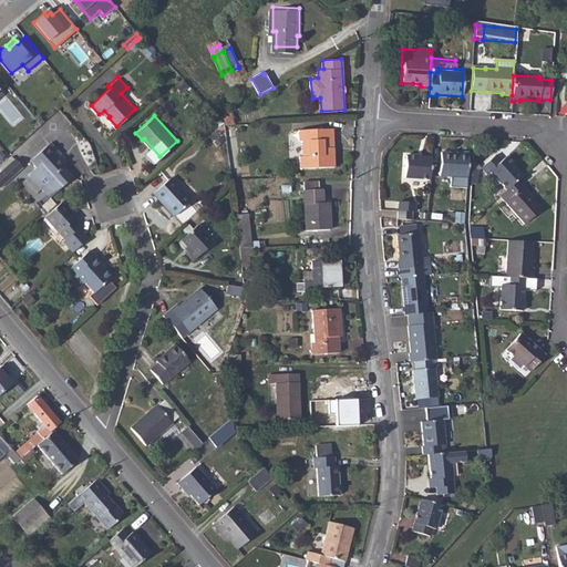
[(331,146),(330,129),(299,131),(300,141),(303,141),(305,156),(301,157),(302,169),(337,166),(336,146),(331,146)]
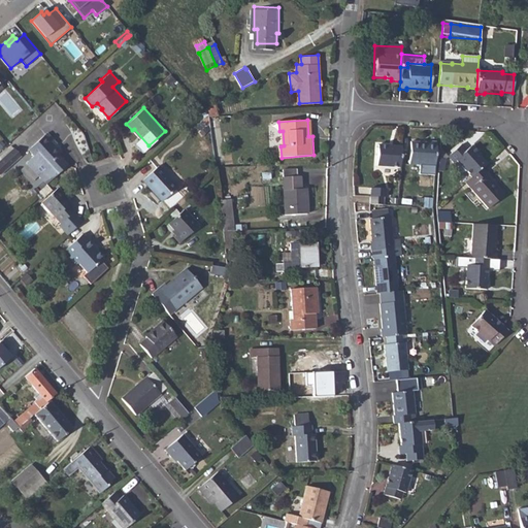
[(44,133),(27,149),(32,155),(25,162),(45,184),(60,169),(66,164),(57,155),(59,153),(48,141),(51,140),(44,133)]
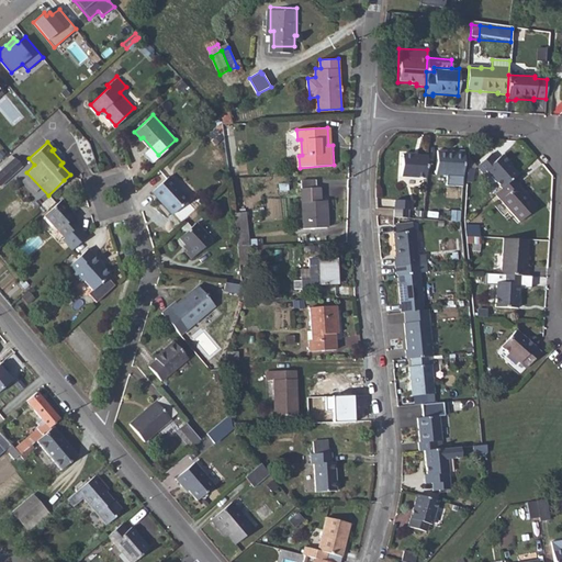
[(435,177),(462,178),(464,152),(454,152),(454,153),(436,153),(435,177)]
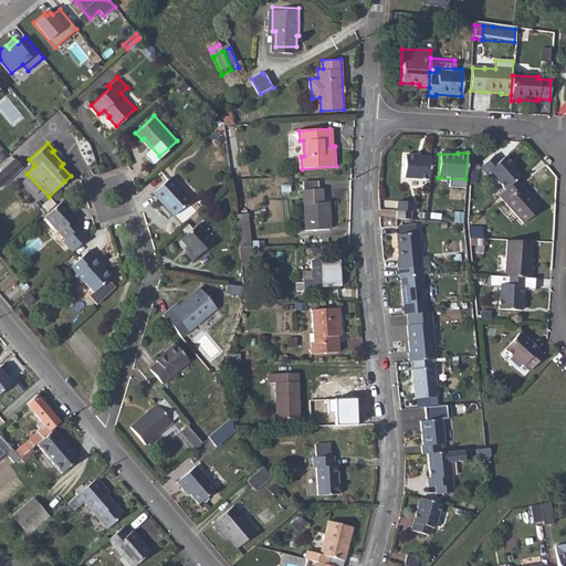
[(496,184),(504,190),(505,189),(517,178),(521,176),(504,157),(499,161),(494,155),(479,168),(484,174),(482,176),(492,188),(496,184)]
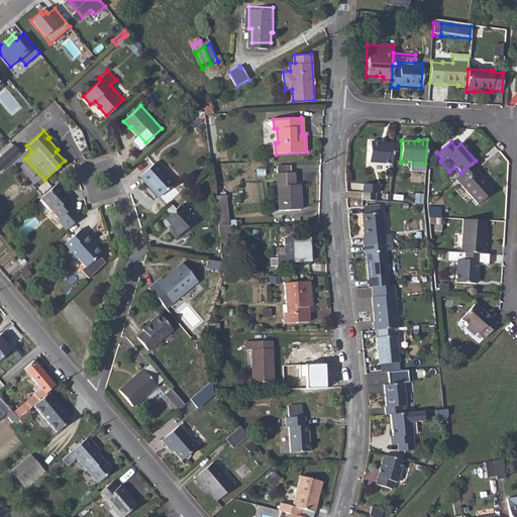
[(369,164),(391,165),(393,144),(370,143),(369,164)]
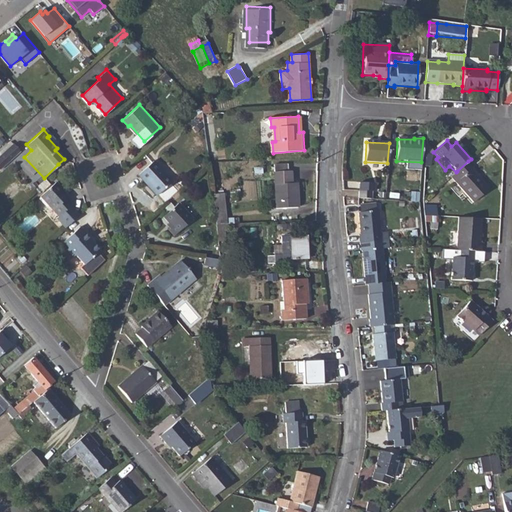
[(12,144),(0,154),(0,167),(18,151),(12,144)]
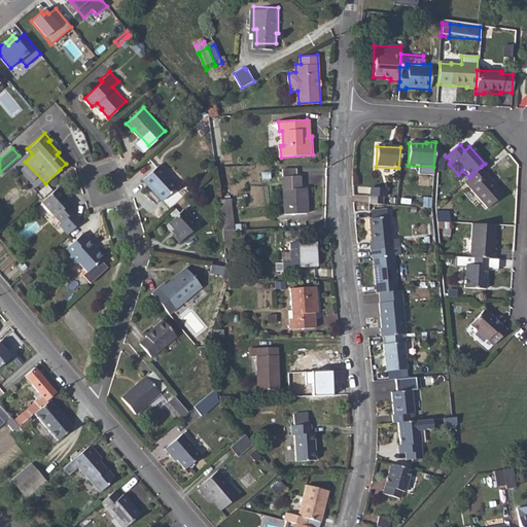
[(156,165),(142,179),(161,200),(176,185),(156,165)]
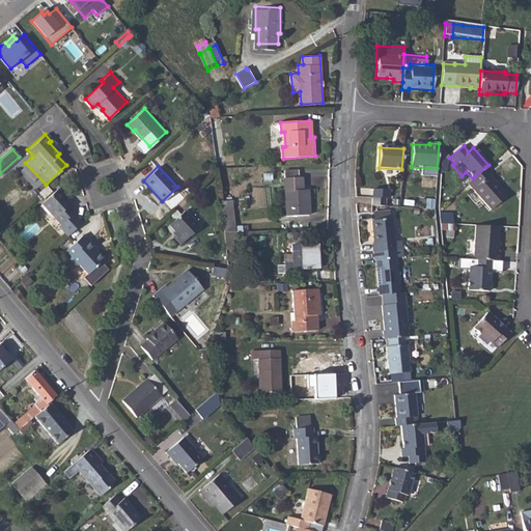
[(485,167),(474,177),(478,184),(474,188),(492,208),(507,194),(490,174),(492,173),(485,167)]
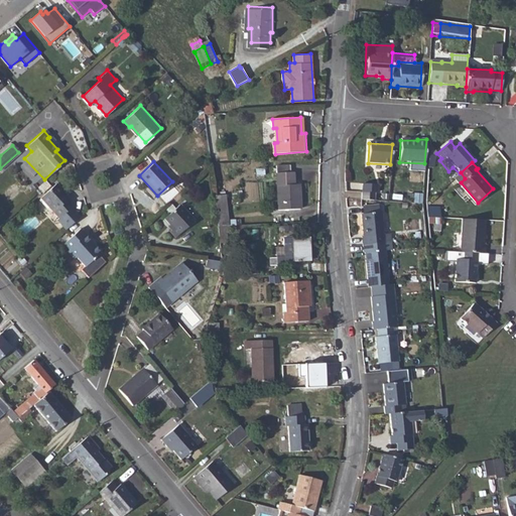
[(273,165),(276,210),(298,209),(296,183),(291,184),(290,171),(287,171),(287,164),(273,165)]
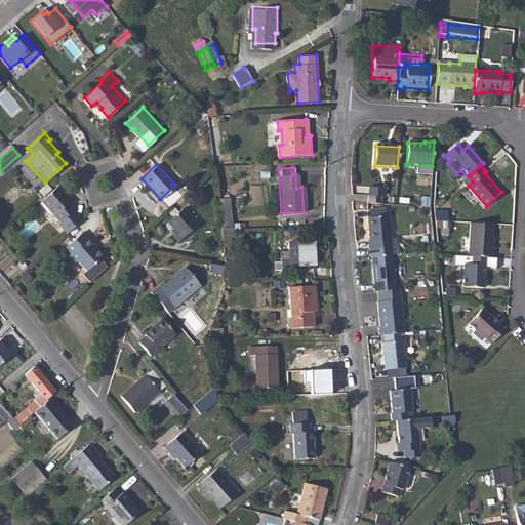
[(56,186),(40,200),(58,220),(57,221),(67,232),(81,218),(72,208),(74,207),(68,201),(70,199),(56,186)]
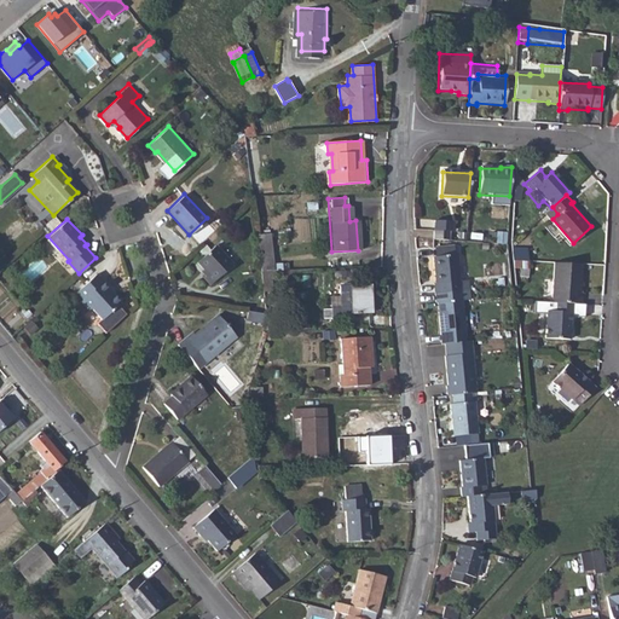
[(433,224),(433,232),(447,233),(451,233),(451,225),(433,224)]
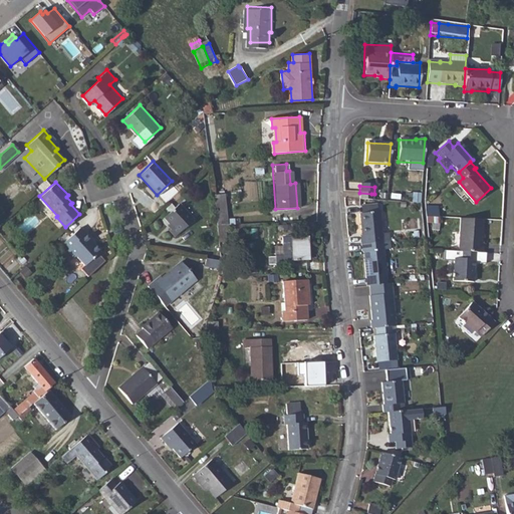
[(359,193),(358,201),(371,202),(371,194),(359,193)]
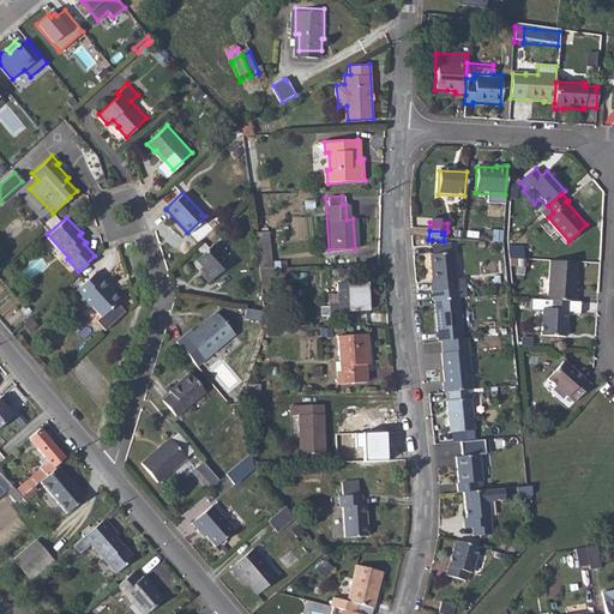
[(212,242),(194,259),(204,270),(200,274),(208,281),(229,262),(212,242)]
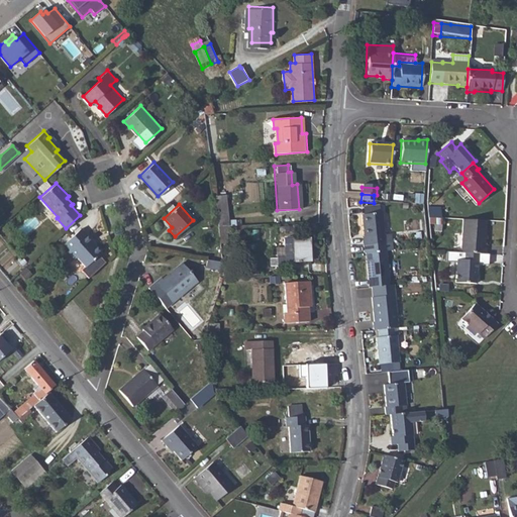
[(362,210),(363,217),(377,216),(377,208),(362,210)]
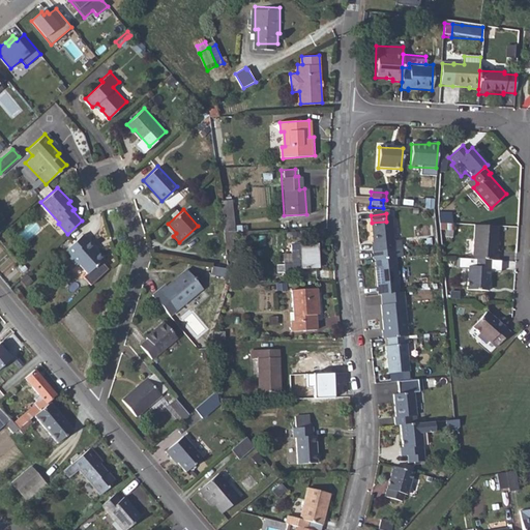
[(370,245),(371,254),(386,252),(387,252),(400,251),(399,243),(392,243),(389,221),(386,222),(372,223),(369,223),(372,245),(370,245)]
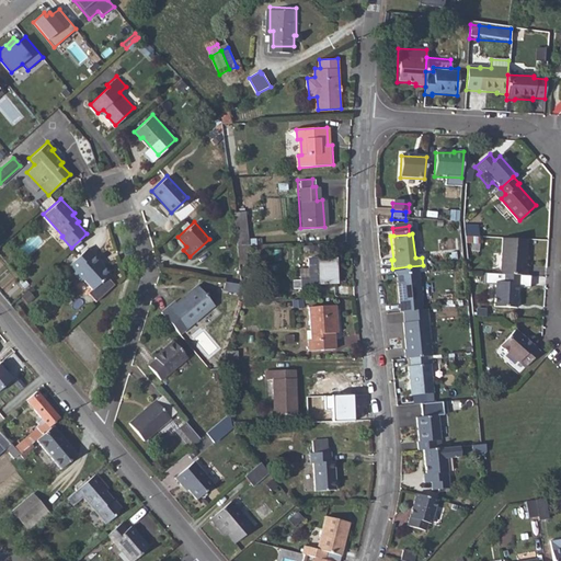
[(501,240),(500,275),(519,276),(525,277),(525,268),(524,268),(526,241),(501,240)]
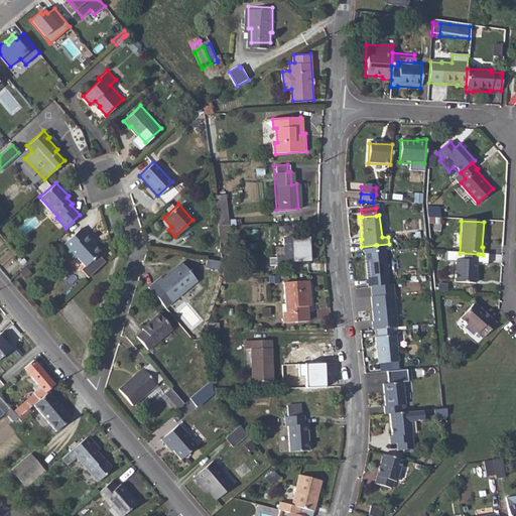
[(80,226),(61,243),(74,257),(76,255),(84,265),(99,250),(90,239),(91,238),(80,226)]
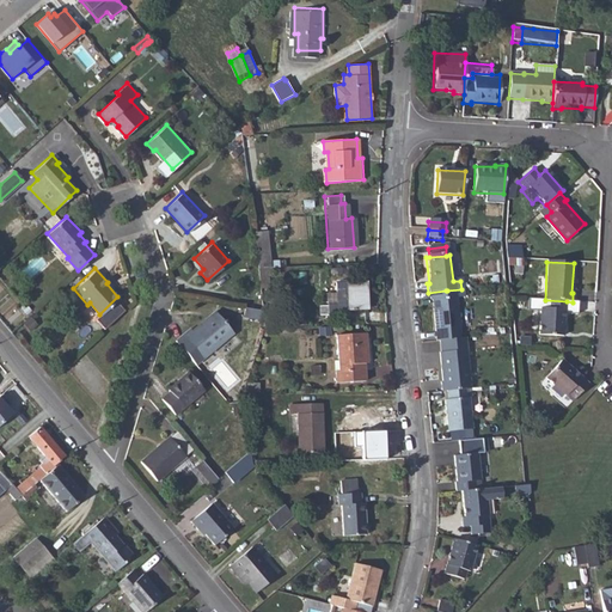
[(268,268),(257,268),(259,287),(269,287),(268,268)]
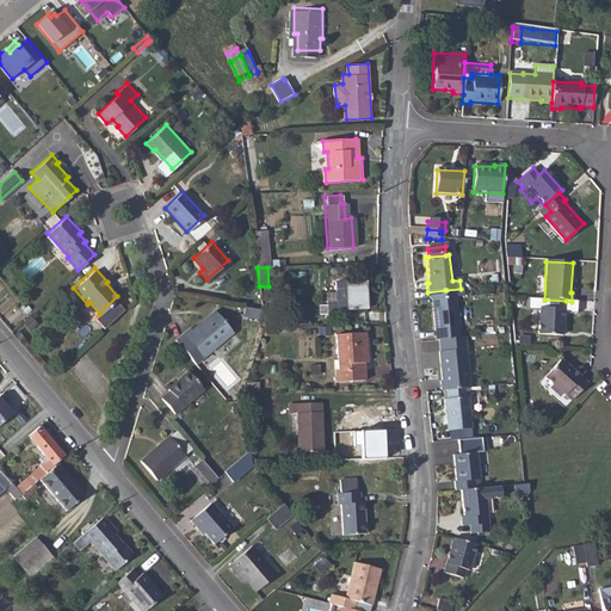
[(366,309),(366,282),(346,282),(346,289),(337,289),(337,303),(328,304),(328,316),(347,315),(347,309),(366,309)]
